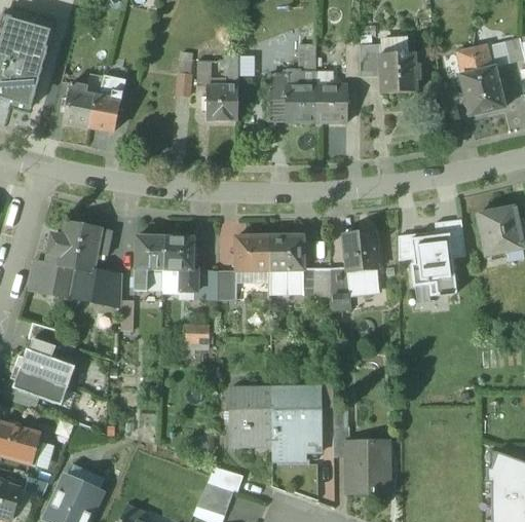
[(48,30),(3,16),(0,26),(0,78),(1,78),(0,82),(0,95),(31,105),(47,47),(43,46),(48,30)]
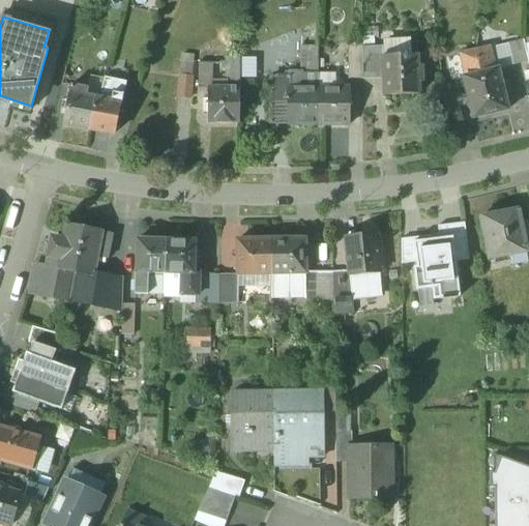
[(525,37),(509,40),(515,62),(528,59),(528,54),(526,45),(525,37)]
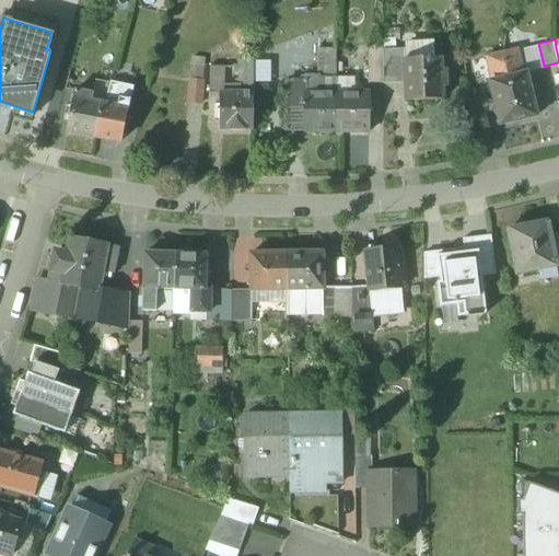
[(383,47),(383,42),(369,43),(369,80),(383,80),(383,47)]
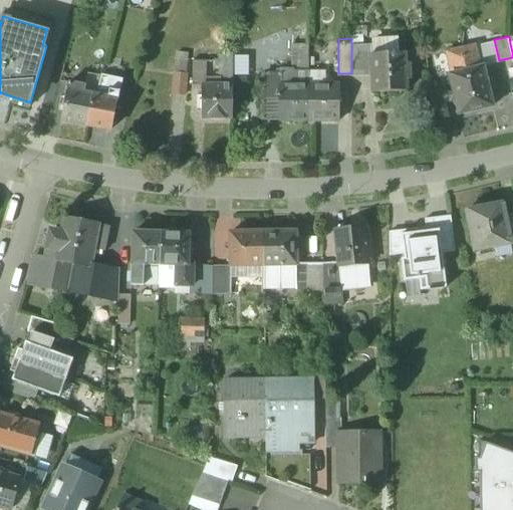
[(309,42),(292,41),(293,67),(294,67),(293,69),(309,69),(309,42)]
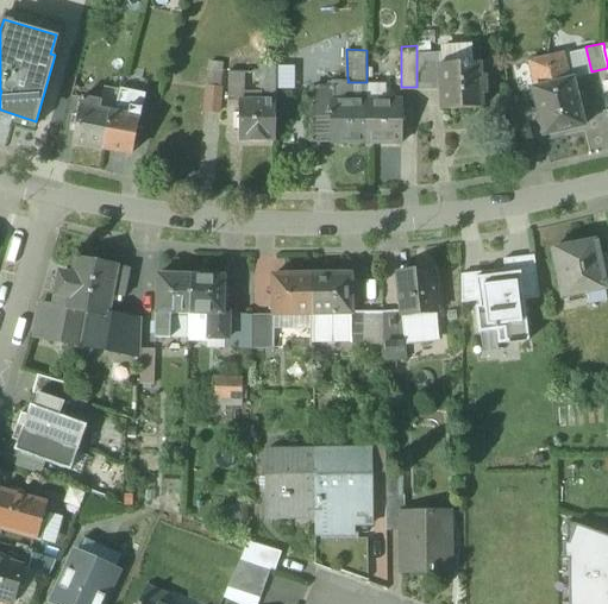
[(442,50),(417,51),(417,87),(442,87),(440,62),(442,62),(442,50)]
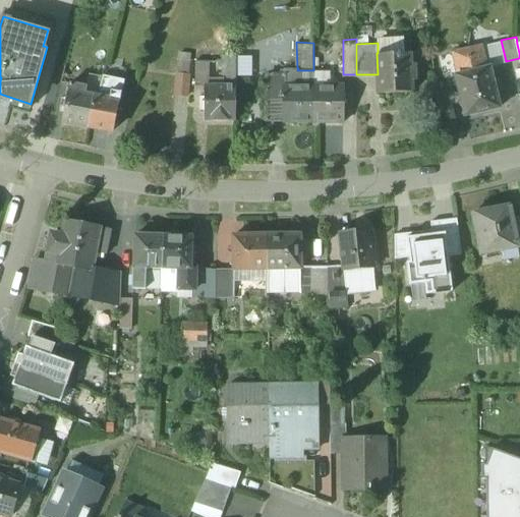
[(480,45),(468,48),(473,70),(485,67),(480,45)]
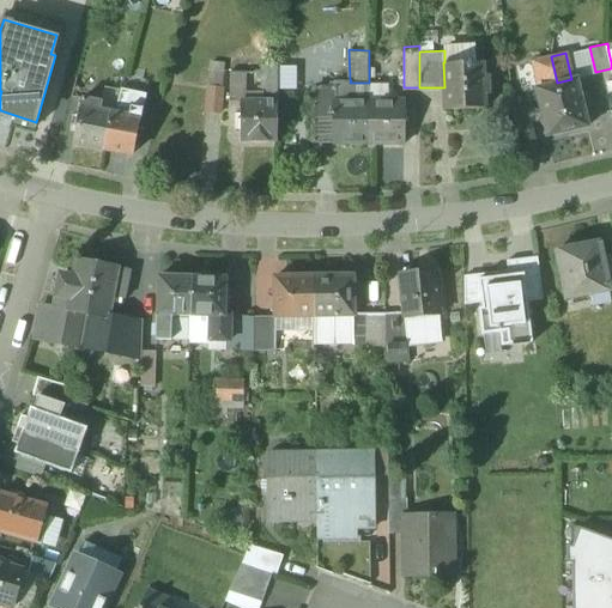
[(551,56),(538,60),(544,85),(557,83),(551,56)]
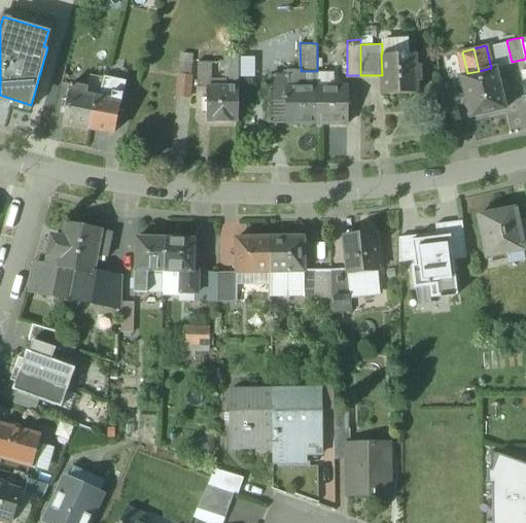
[(189,74),(193,53),(181,51),(178,72),(189,74)]
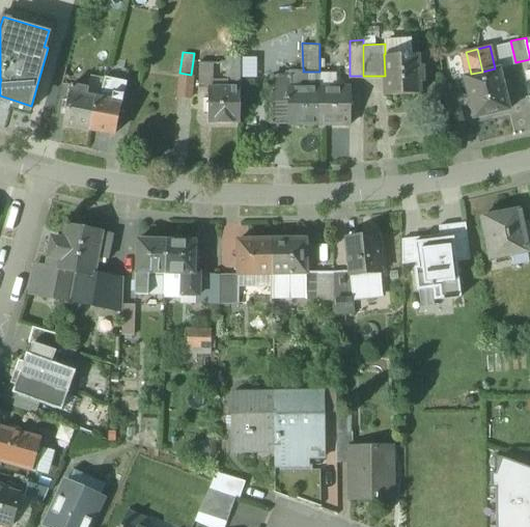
[(385,54),(384,54),(385,76),(385,93),(419,92),(419,79),(419,64),(419,53),(385,54)]
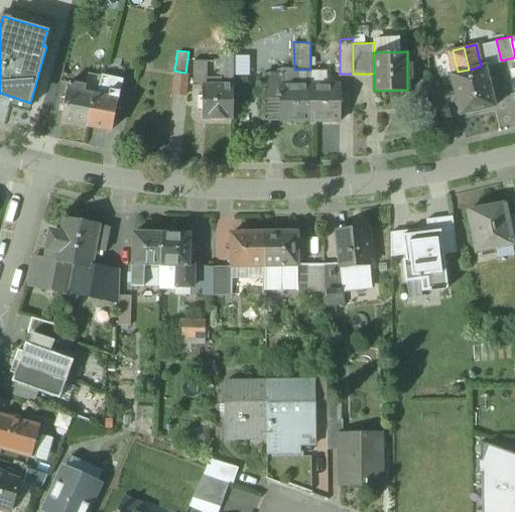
[(234,52),(221,52),(221,57),(218,57),(218,64),(221,64),(221,77),(222,77),(222,82),(234,82),(234,52)]
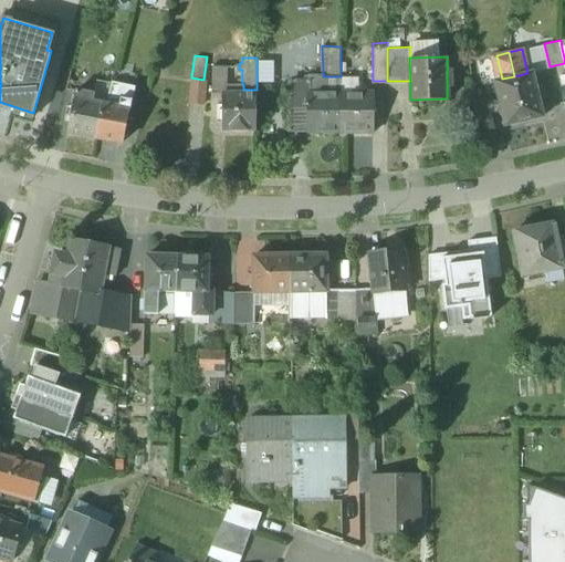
[(228,65),(213,65),(212,90),(228,90),(228,65)]
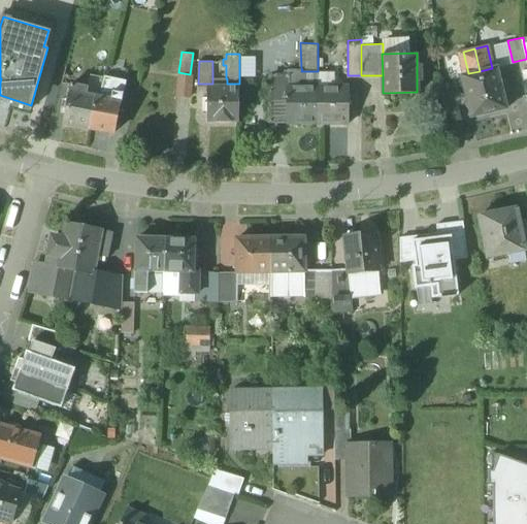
[(492,68),(480,71),(489,111),(506,107),(502,93),(508,91),(507,87),(501,88),(496,67),(492,68)]
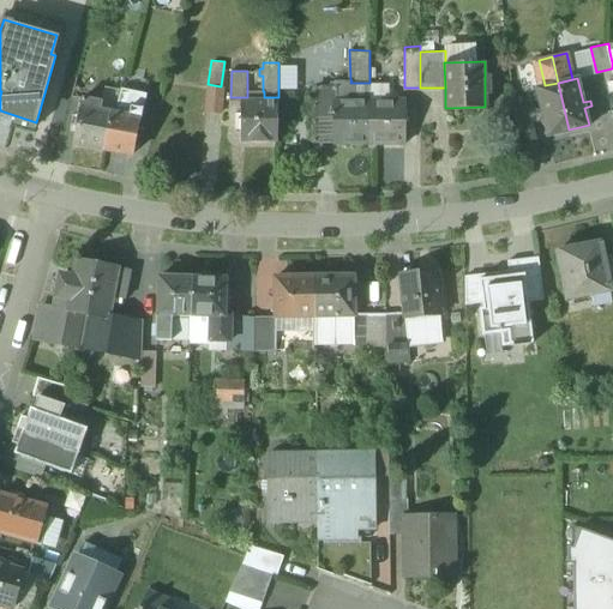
[(335,86),(314,86),(314,122),(335,121),(335,98),(370,98),(370,83),(350,83),(352,80),(350,80),(336,79),(335,86)]
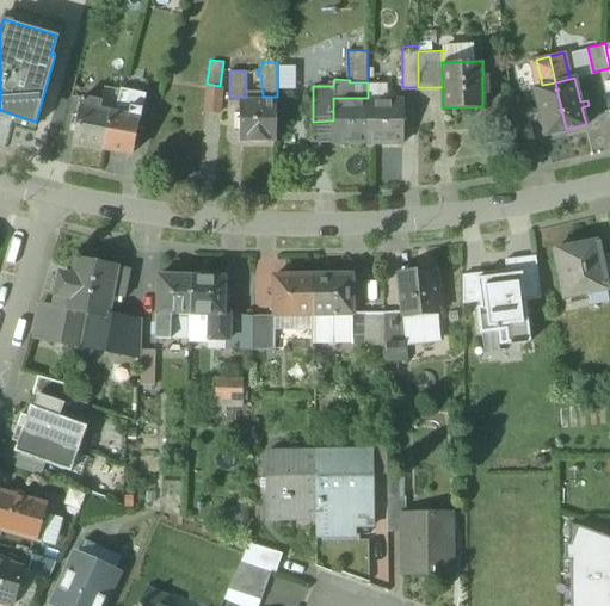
[(542,85),(536,87),(538,103),(542,117),(547,134),(566,129),(555,82),(542,85)]
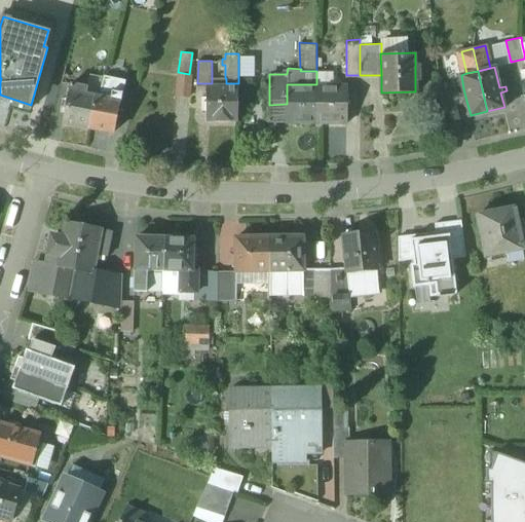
[(189,74),(178,72),(176,92),(187,94),(189,74)]
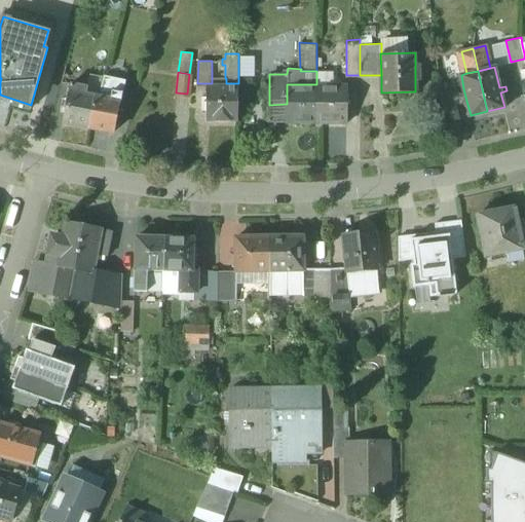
[(113,132),(126,79),(104,74),(98,95),(95,94),(88,126),(113,132)]
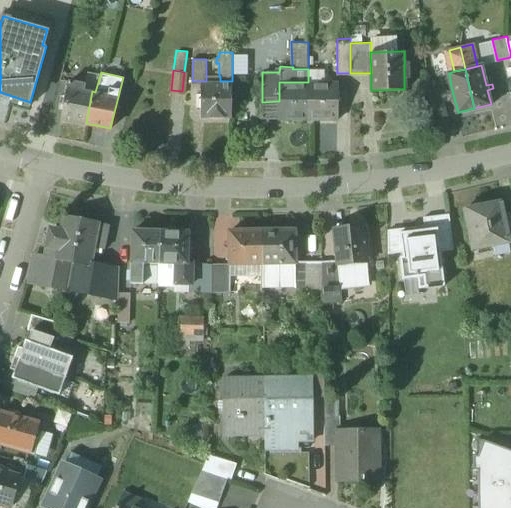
[(86,84),(70,81),(63,119),(86,123),(92,91),(85,90),(86,84)]
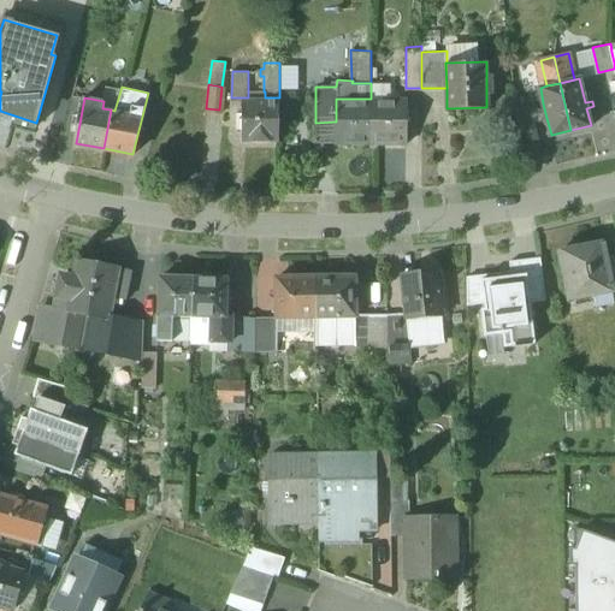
[(265,98),(243,98),(243,138),(279,138),(279,98),(265,98)]
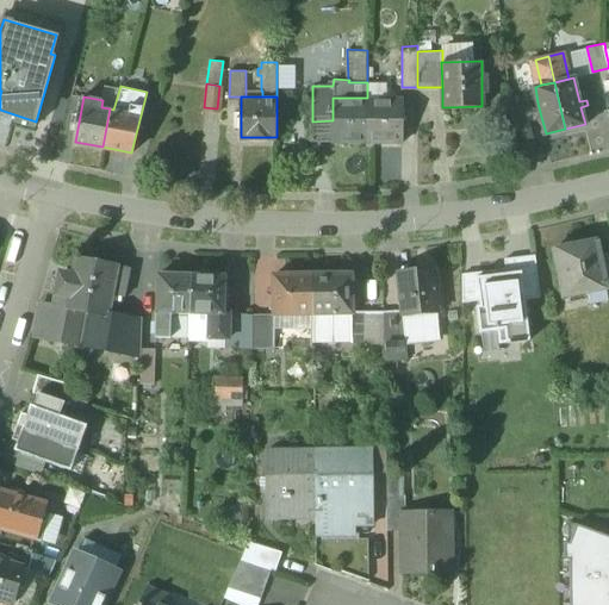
[(367,98),(333,98),(333,120),(333,138),(331,138),(333,139),(335,141),(335,139),(366,139),(367,98)]
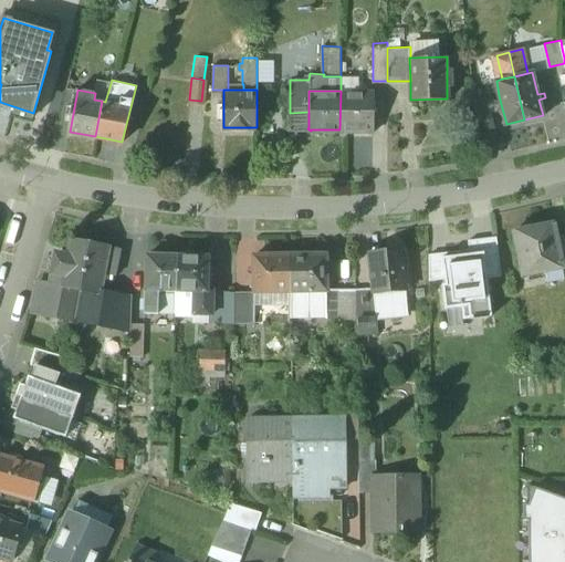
[(374,91),(341,91),(339,129),(374,129),(374,91)]
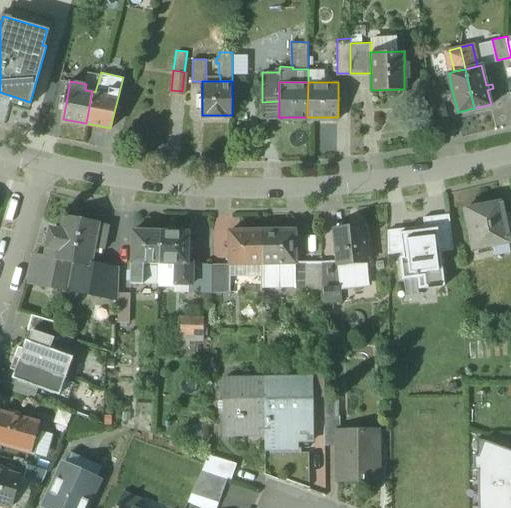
[(441,87),(429,90),(432,118),(447,114),(441,87)]
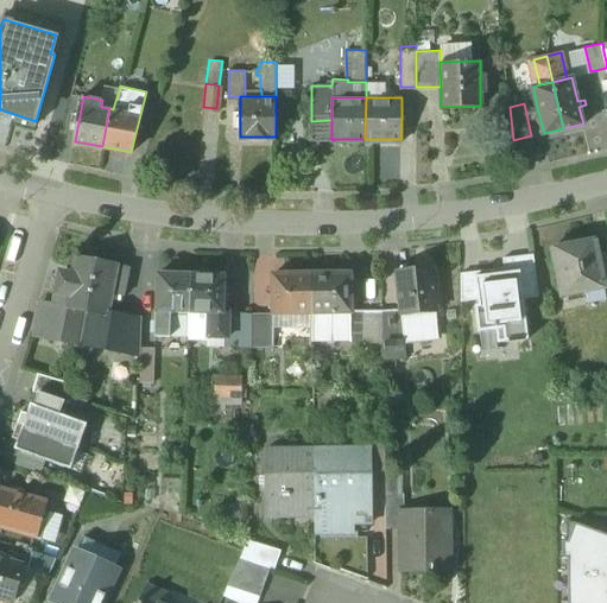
[(594,239),(552,246),(562,294),(604,286),(602,279),(606,278),(606,255),(598,256),(594,239)]
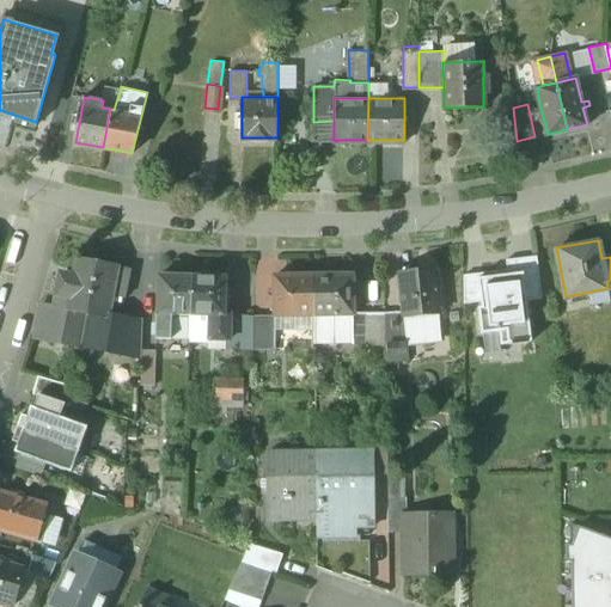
[(527,299),(542,296),(537,255),(507,258),(508,273),(524,271),(527,299)]
